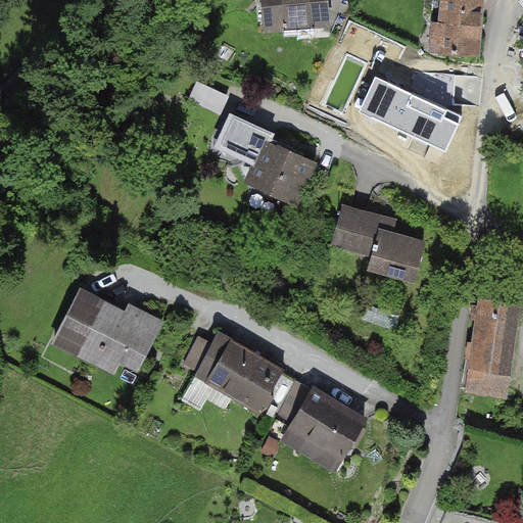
[(327,0),(257,0),(260,33),(330,27),(327,0)]
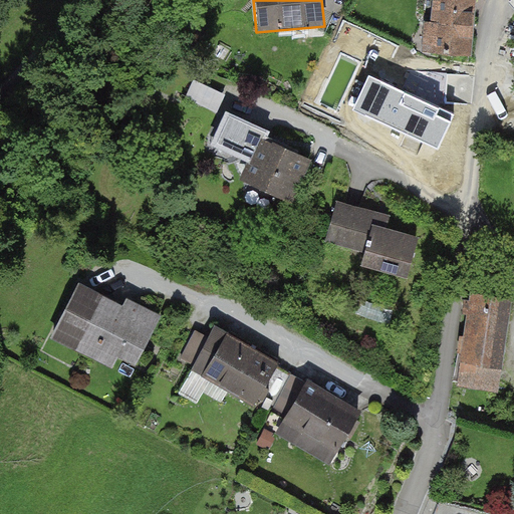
[(474,0),(431,0),(428,52),(471,55),(474,0)]
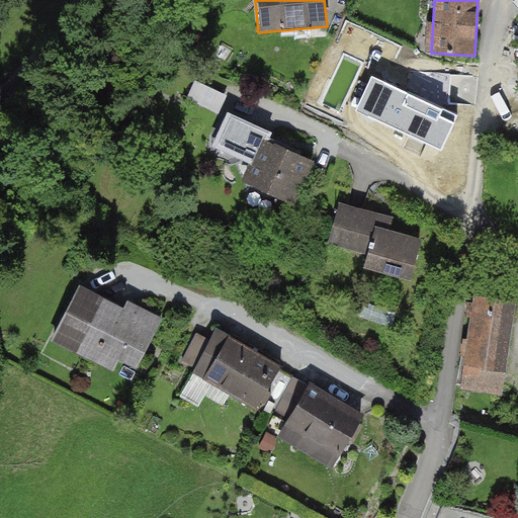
[(294,203),(315,160),(267,139),(271,131),(227,110),(211,145),(249,163),(242,179),(294,203)]
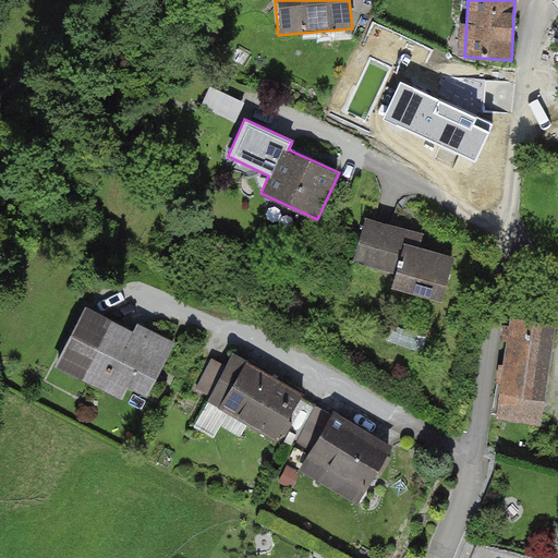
[(410,230),(368,219),(355,269),(397,280),(410,230)]
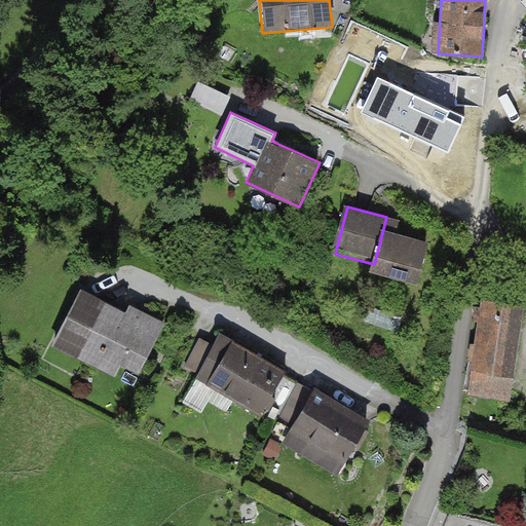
[(384,228),(371,275),(418,288),(430,240),(384,228)]
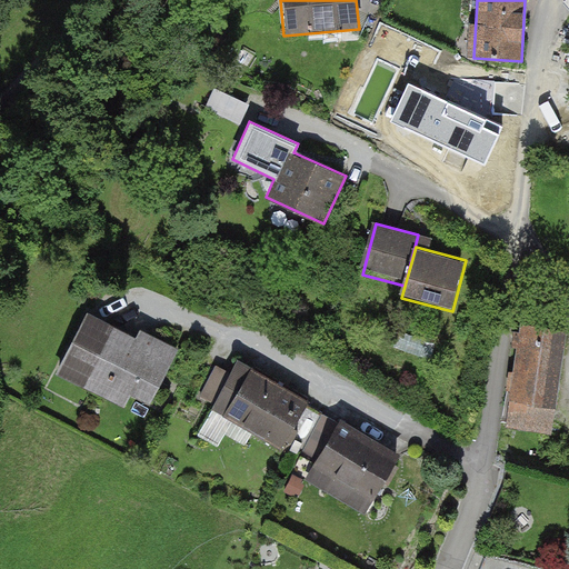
[(172,358),(87,311),(53,372),(139,419),(172,358)]
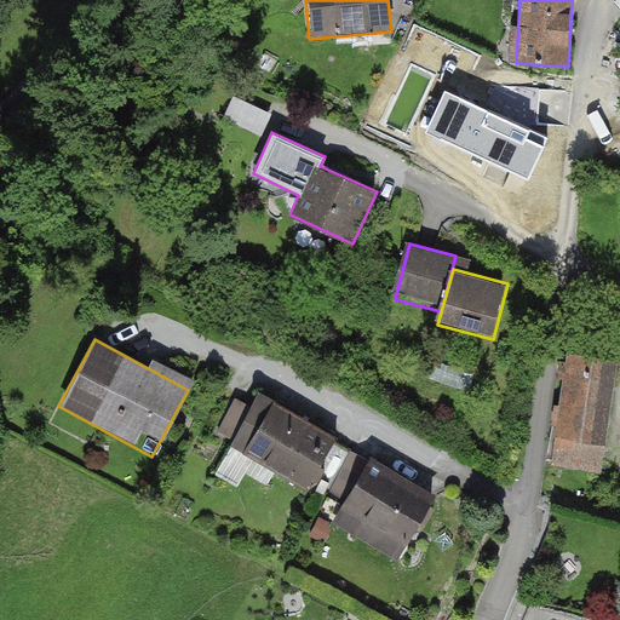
[(615,365),(568,357),(552,458),(600,465),(615,365)]
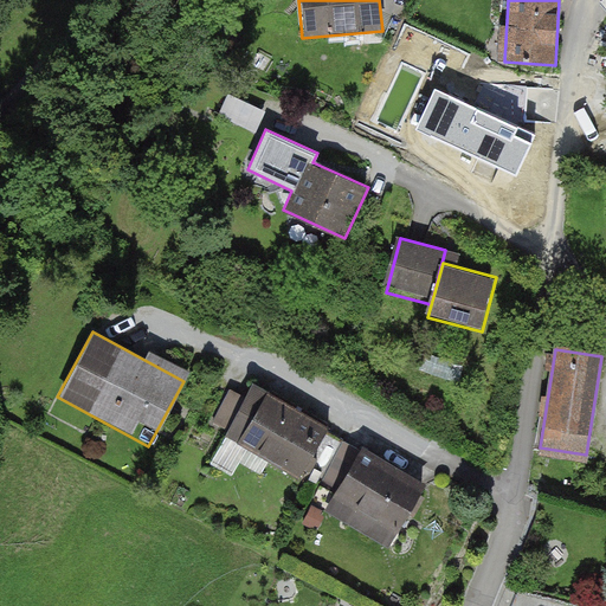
[(330,430),(252,384),(223,434),(300,479),(330,430)]
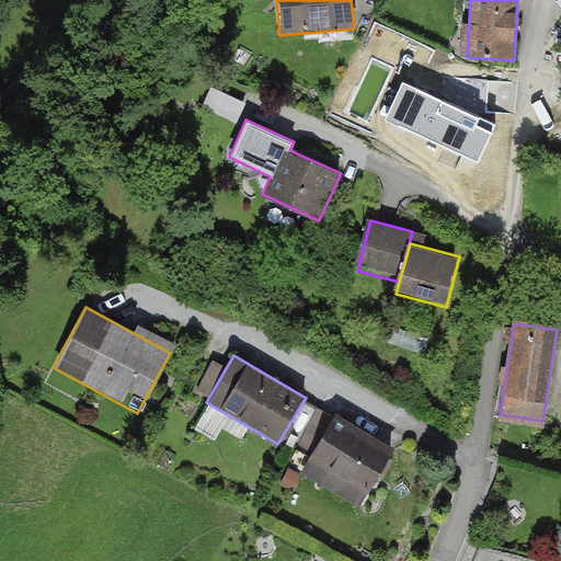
[(396,449),(335,415),(301,476),(361,510),(396,449)]
